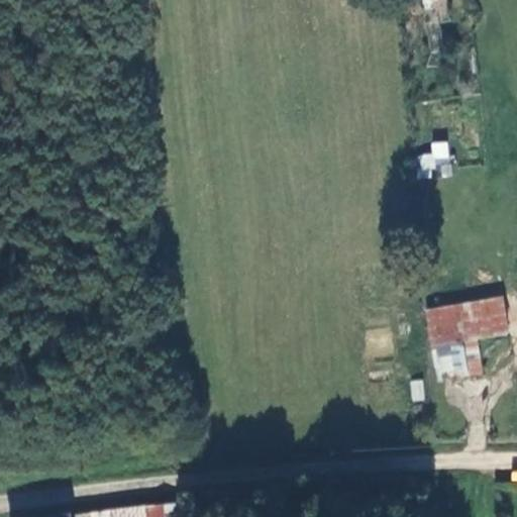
[(445,13),(445,0),(422,0),(422,13),(445,13)]
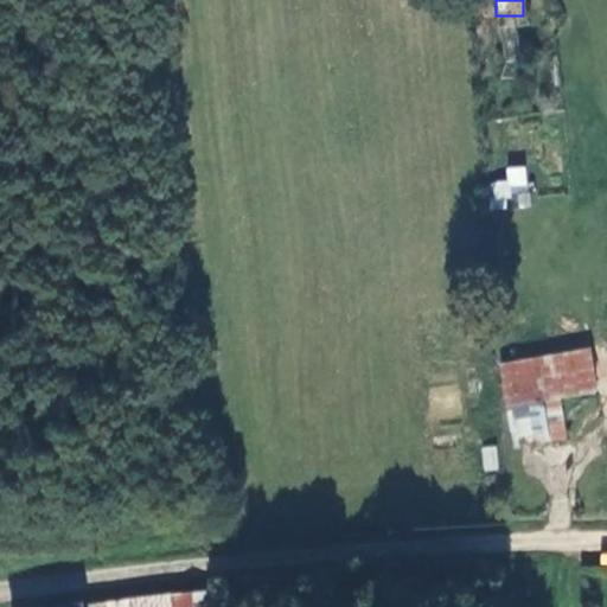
[(508,185),(526,185),(526,165),(506,165),(508,185)]
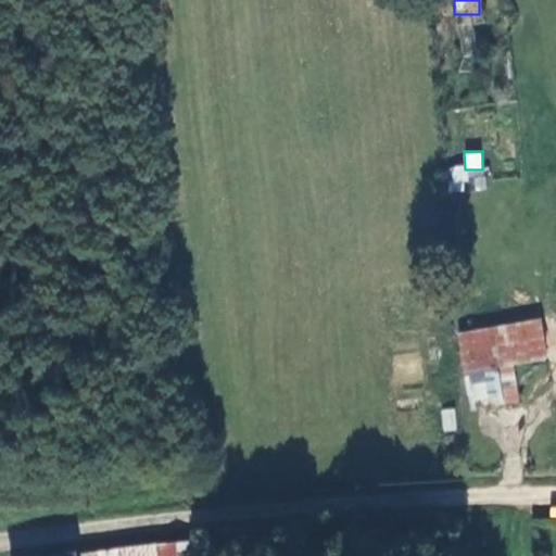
[(449,191),(467,190),(465,164),(446,166),(449,191)]
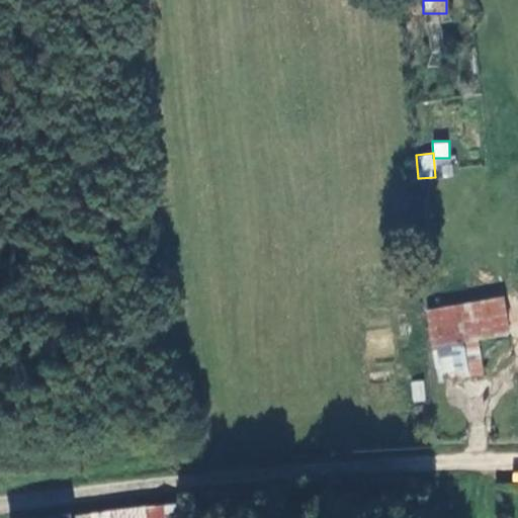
[(428,310),(441,379),(486,371),(479,336),(512,331),(504,294),(428,310)]
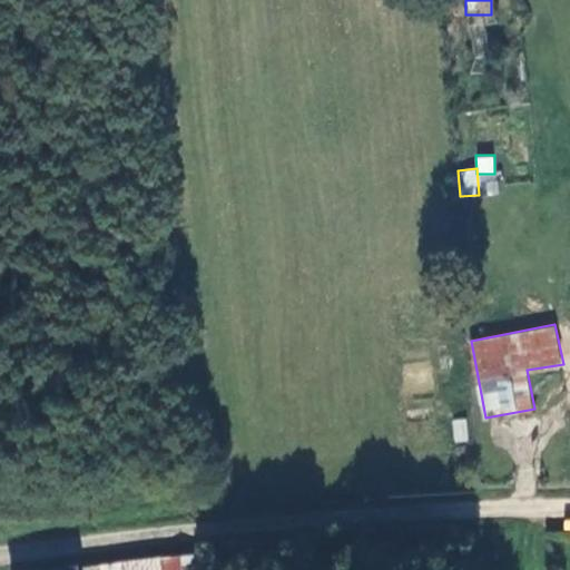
[(467,418),(452,419),(454,443),(469,441),(467,418)]
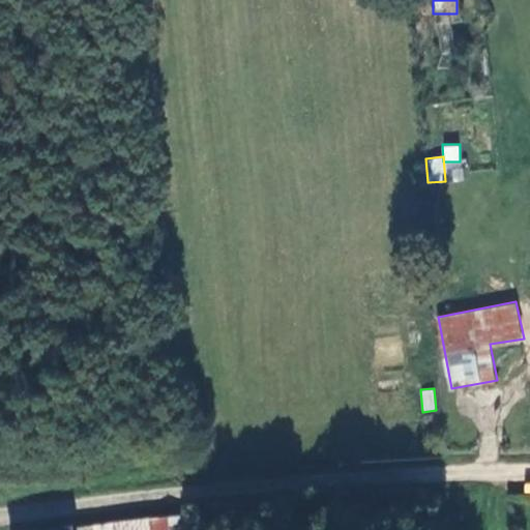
[(187,529),(187,518),(94,525),(95,529),(187,529)]
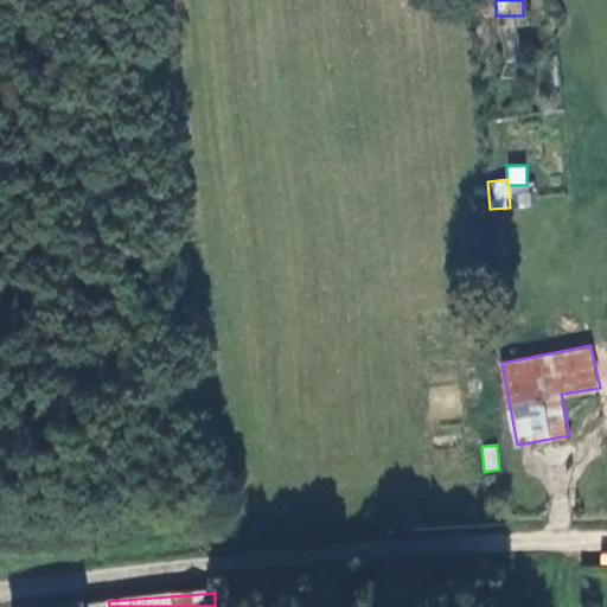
All buildings are outlined.
